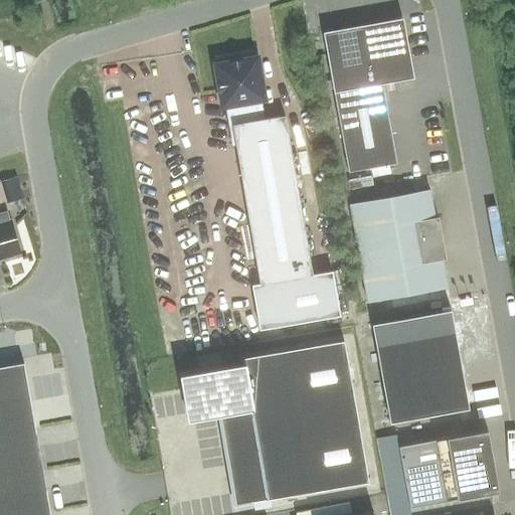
[(348,172),(396,163),(381,83),(413,77),(402,18),(323,32),(348,172)]
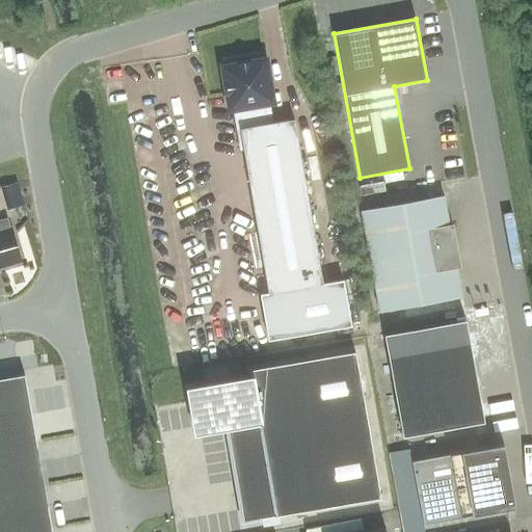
[(342,281),(322,284),(294,120),(266,124),(263,104),(272,102),(265,59),(250,61),(237,63),(238,63),(222,67),(224,81),(227,95),(230,109),(233,109),(240,151),(243,150),(268,293),(259,295),(267,341),(349,326),(342,281)]
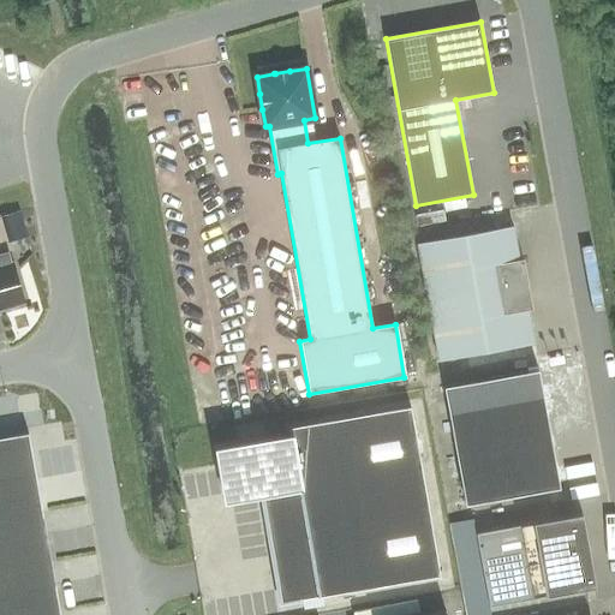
[(5,214),(13,238),(25,234),(18,210),(5,214)]
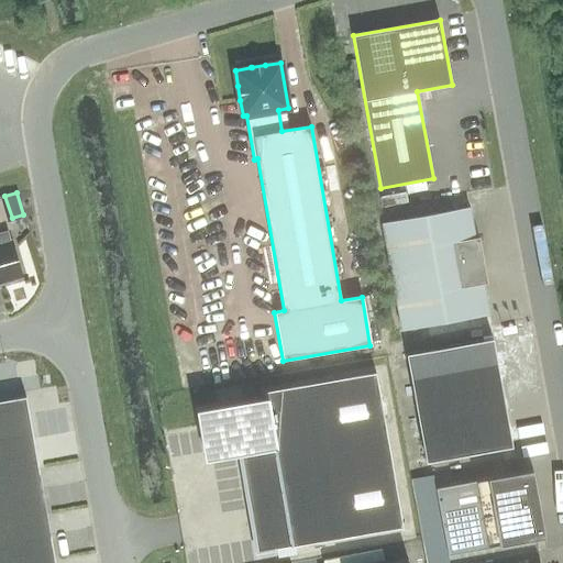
[(382,222),(401,330),(488,315),(483,283),(487,282),(478,238),(474,238),(468,207),(382,222)]
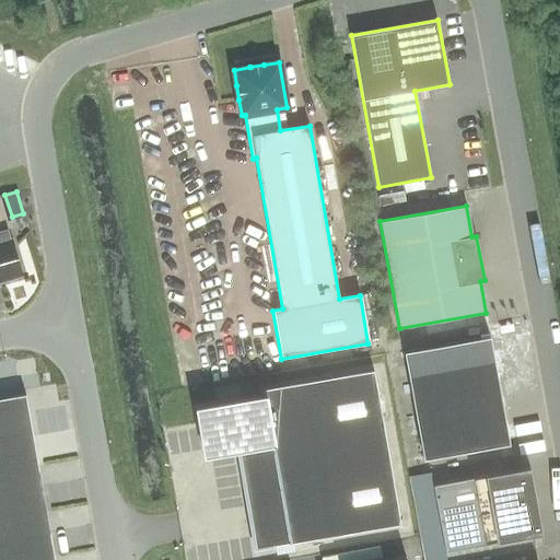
[(0,280),(2,280),(2,282),(18,278),(16,276),(21,275),(11,242),(10,242),(7,232),(0,233),(0,280)]
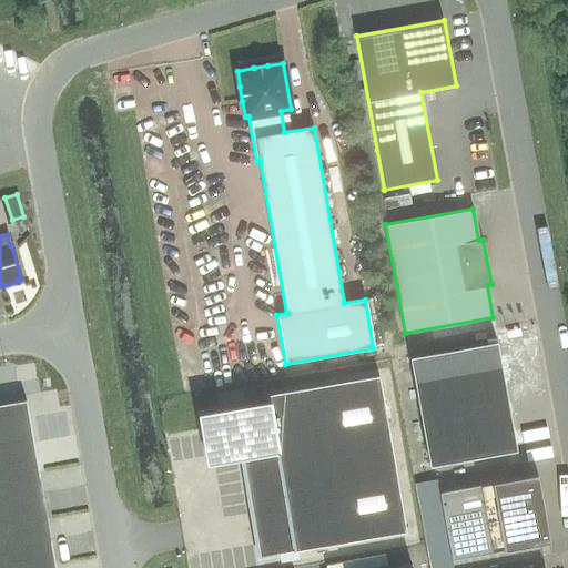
[(516,450),(497,342),(409,357),(429,467),(516,450)]
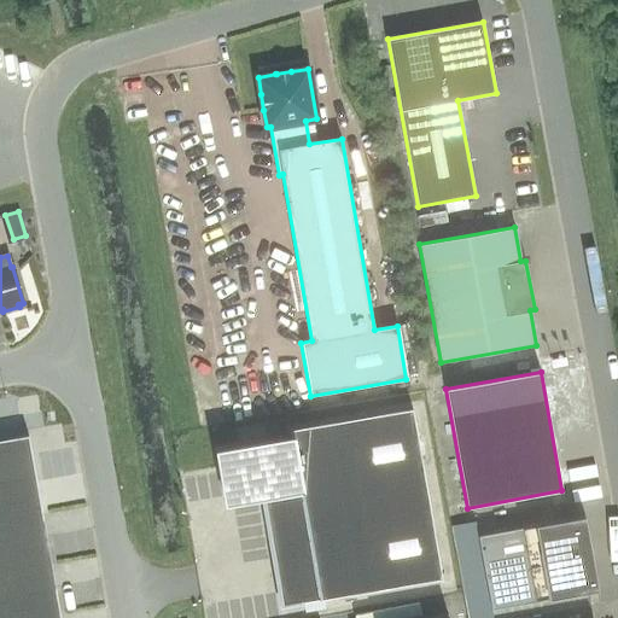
[(261,499),(280,606),(442,578),(412,408),(290,429),(291,438),(217,452),(227,505),(261,499)]
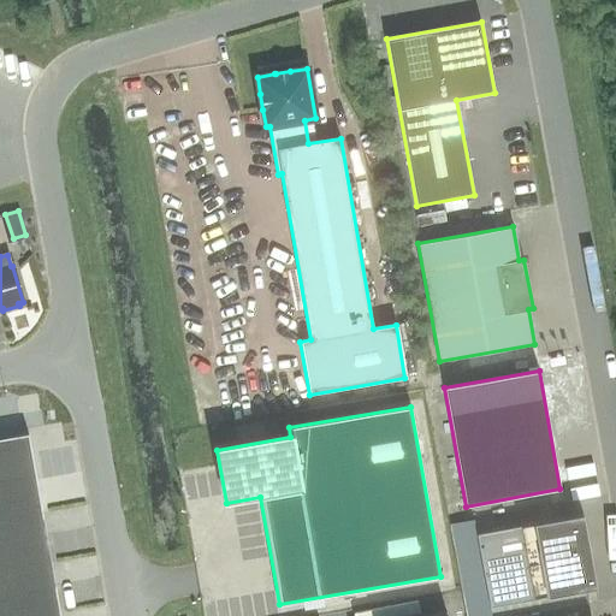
[(0,615),(59,615),(28,434),(0,438),(0,615)]
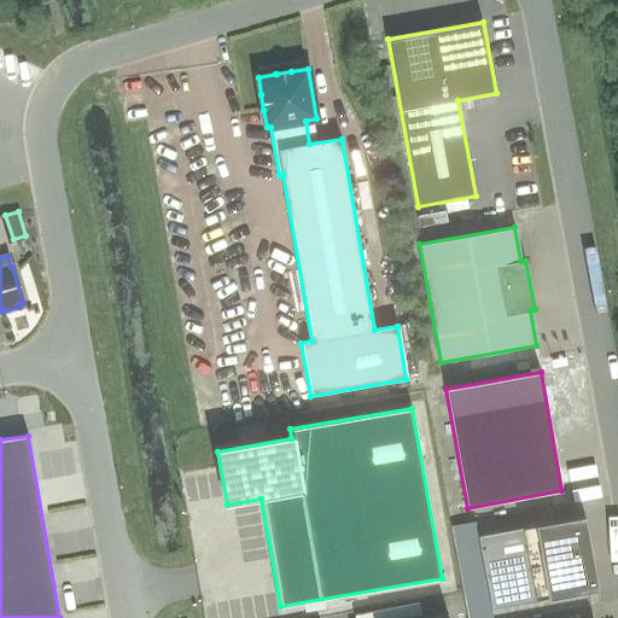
[(584,516),(477,536),(490,610),(598,589),(584,516)]
